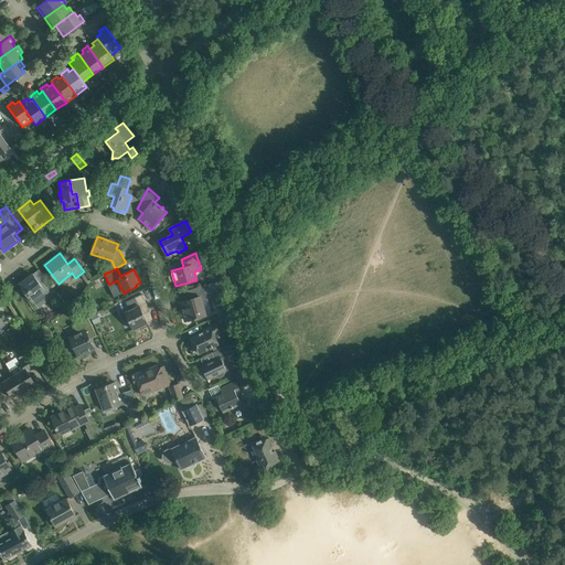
[(32,274),(19,285),(33,301),(38,308),(39,307),(57,292),(51,284),(43,275),(39,269),(32,274)]
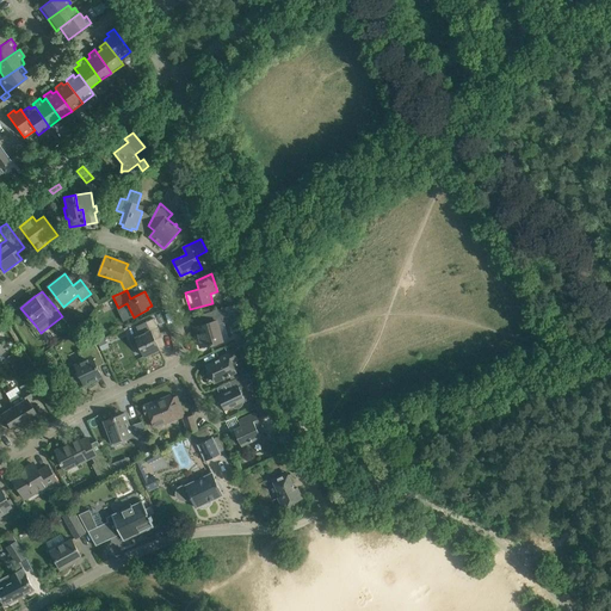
[(246,316),(242,304),(221,309),(199,315),(202,325),(195,327),(201,347),(210,344),(211,345),(214,345),(213,344),(223,340),(217,323),(224,321),(246,316)]
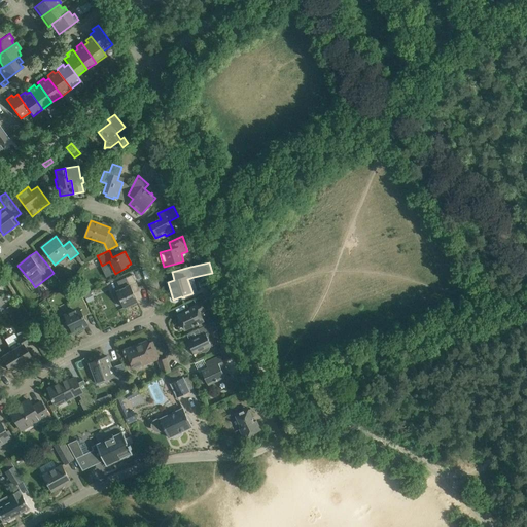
[(132,275),(126,278),(117,282),(120,289),(116,291),(125,308),(138,302),(132,290),(138,287),(132,275)]
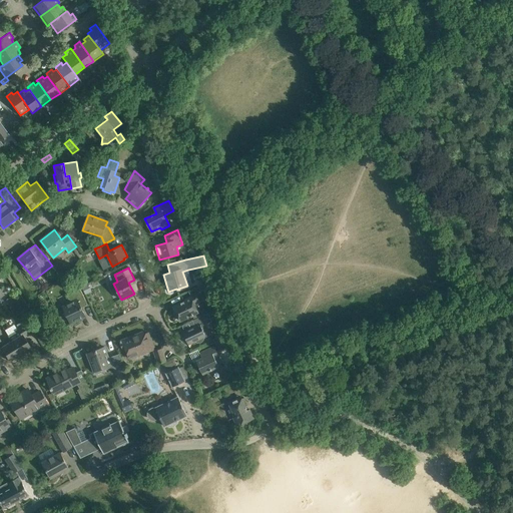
[(213,290),(210,282),(196,289),(200,296),(213,290)]
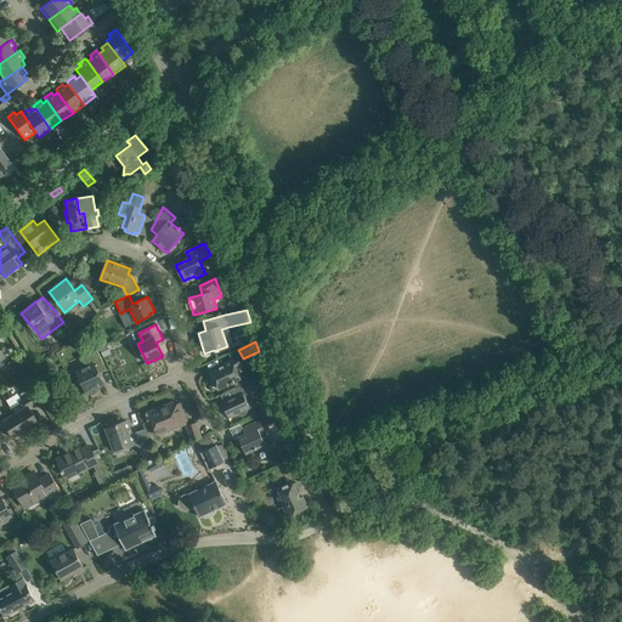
[(99,348),(100,349),(103,357),(109,354),(106,345),(99,348)]
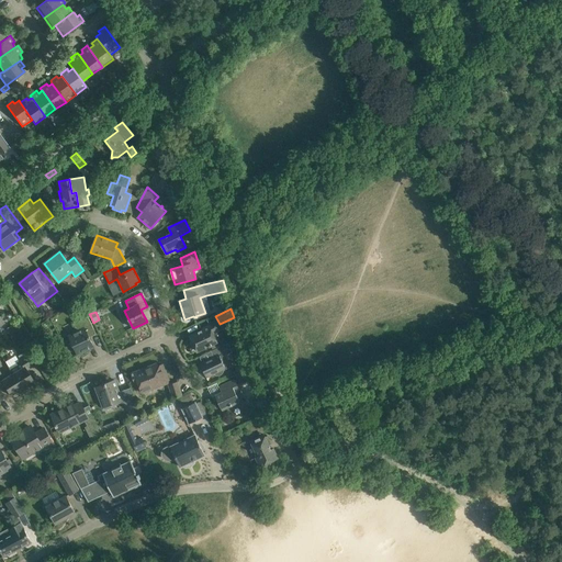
[(88,316),(72,324),(77,332),(69,336),(78,355),(93,347),(88,334),(94,330),(88,316)]
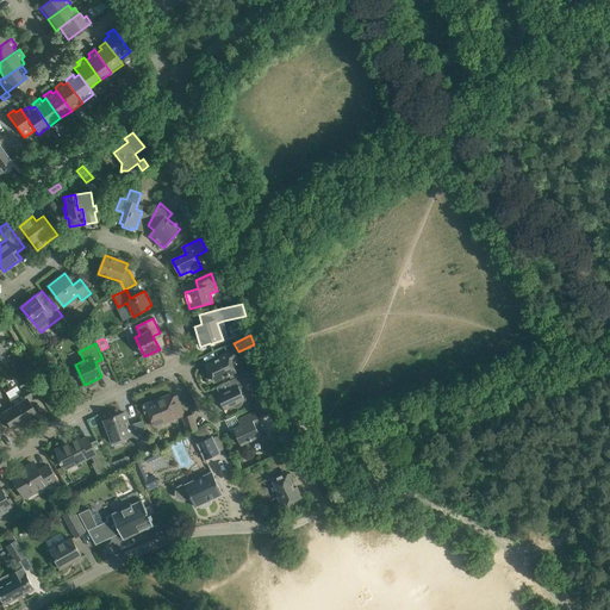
[(222,358),(206,365),(215,381),(226,375),(228,377),(230,375),(229,374),(236,372),(231,362),(237,359),(234,350),(221,356),(222,358)]
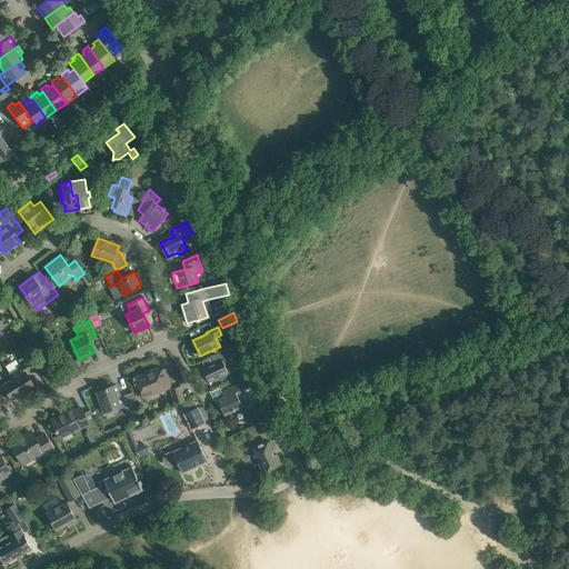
[(25,347),(19,335),(16,328),(7,332),(16,351),(25,347)]
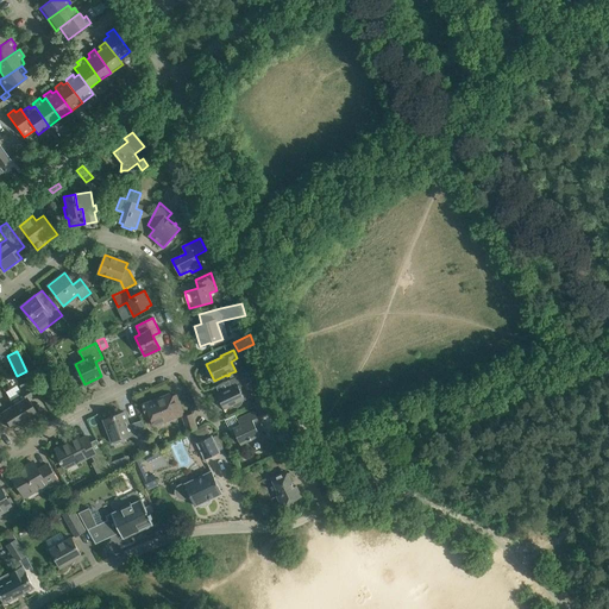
[(250,380),(246,371),(228,381),(232,387),(217,394),(224,409),(232,406),(234,407),(238,407),(240,406),(242,403),(243,401),(250,397),(243,383),(250,380)]
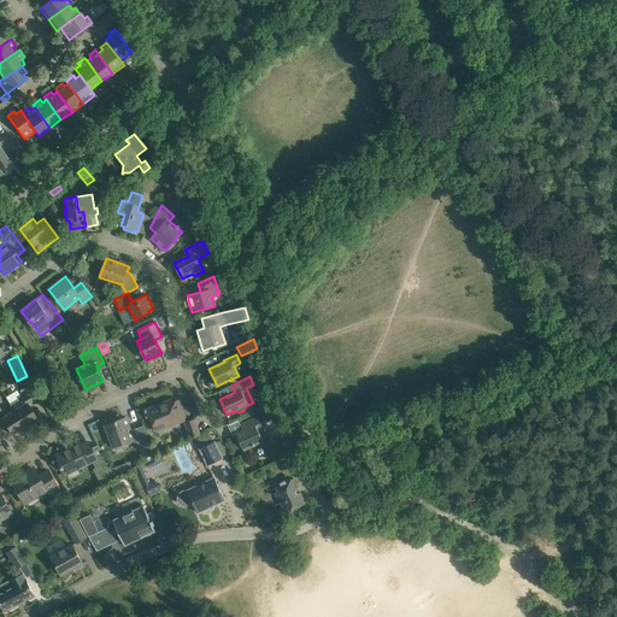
[(24,429),(30,425),(30,427),(37,422),(28,406),(36,401),(29,388),(19,394),(21,397),(9,404),(24,429)]
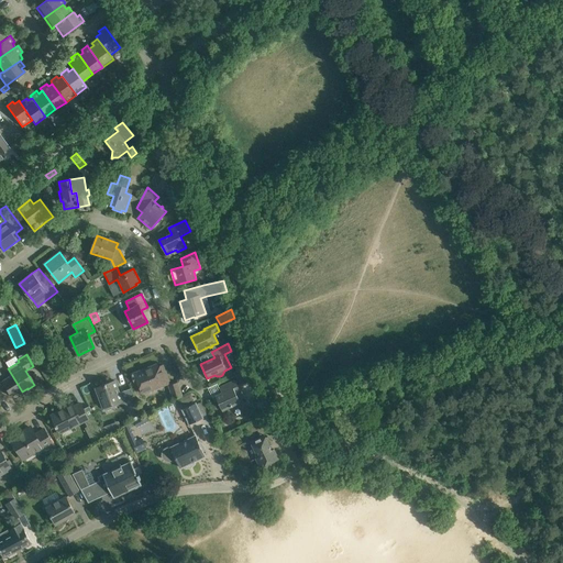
[(133,376),(136,384),(139,383),(143,394),(169,383),(163,366),(157,367),(156,364),(131,374),(132,376),(133,376)]
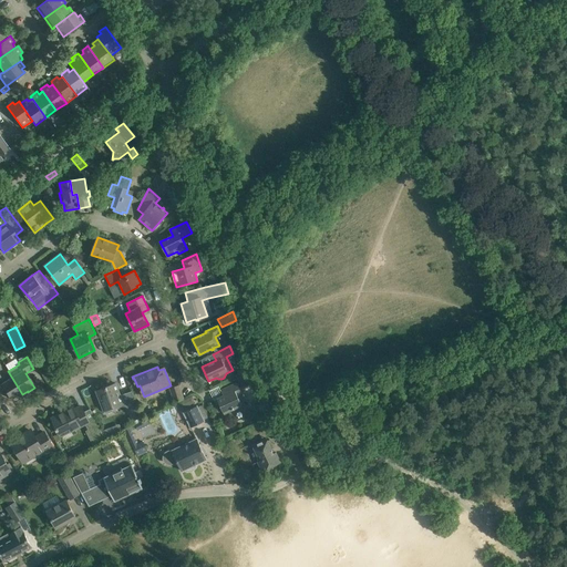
[(8,371),(11,377),(0,384),(10,399),(17,395),(18,398),(22,394),(8,371)]
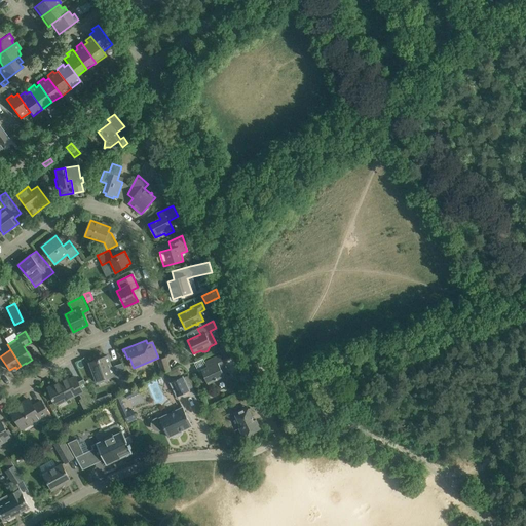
[(228,358),(237,353),(233,345),(224,349),(228,358)]
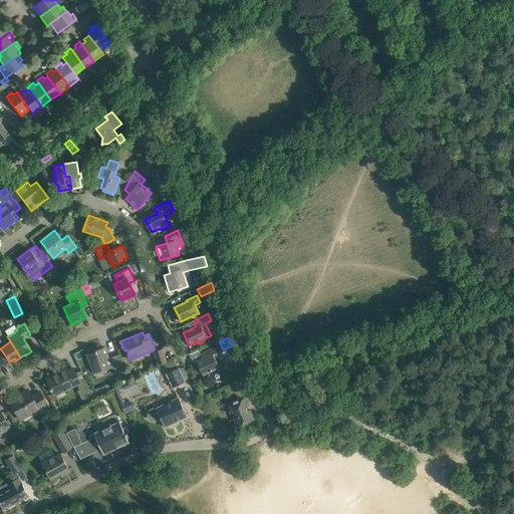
[(104,347),(87,354),(93,372),(106,367),(116,371),(114,364),(121,361),(118,354),(109,358),(104,347)]
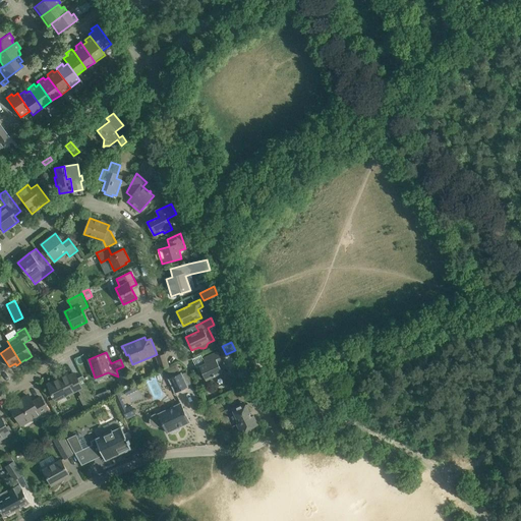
[(199,366),(206,381),(222,372),(216,359),(220,357),(218,352),(203,358),(205,363),(199,366)]
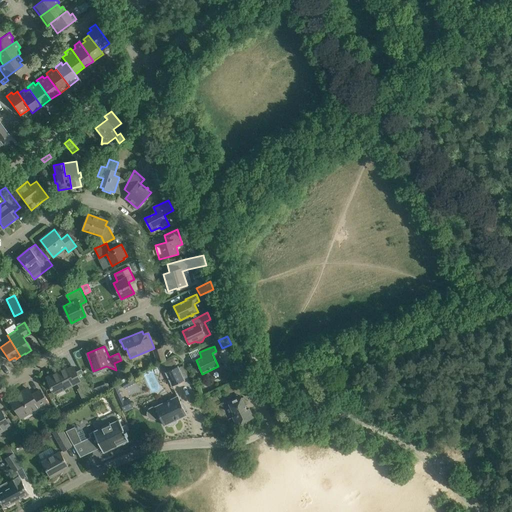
[(158,363),(165,360),(161,349),(154,351),(158,363)]
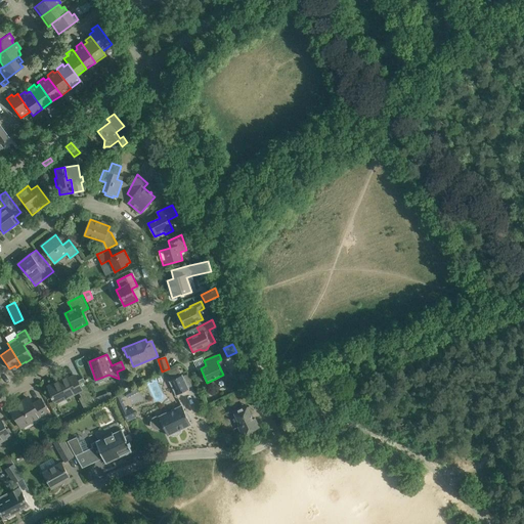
[(172,376),(180,372),(177,366),(170,369),(172,376)]
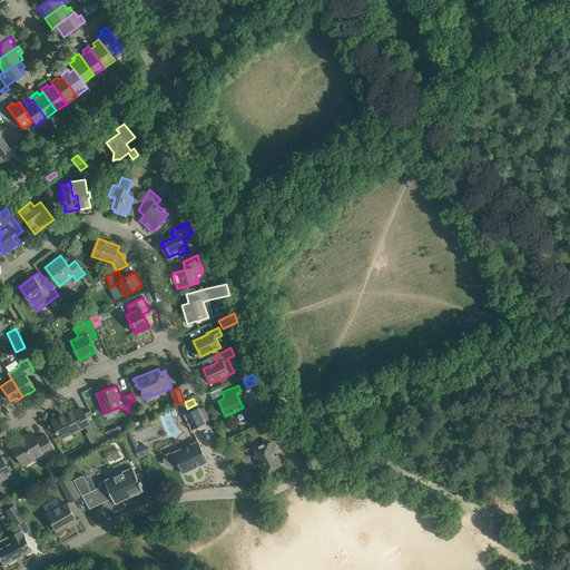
[(135,401),(127,404),(129,412),(134,422),(143,419),(135,401)]
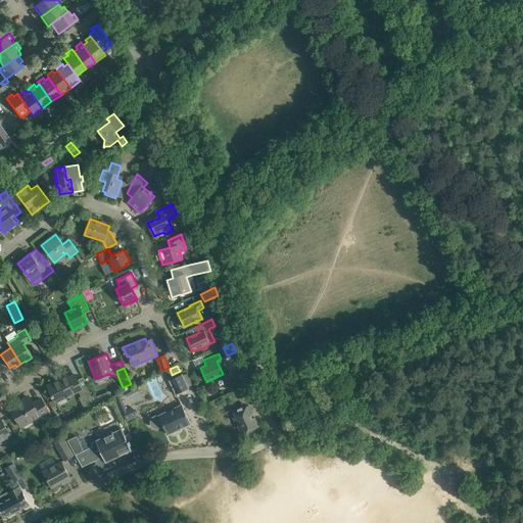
[(60,379),(48,386),(53,395),(51,396),(52,398),(54,397),(55,399),(64,394),(65,397),(79,391),(82,389),(84,393),(89,390),(84,378),(78,381),(75,375),(68,378),(67,376),(60,379)]
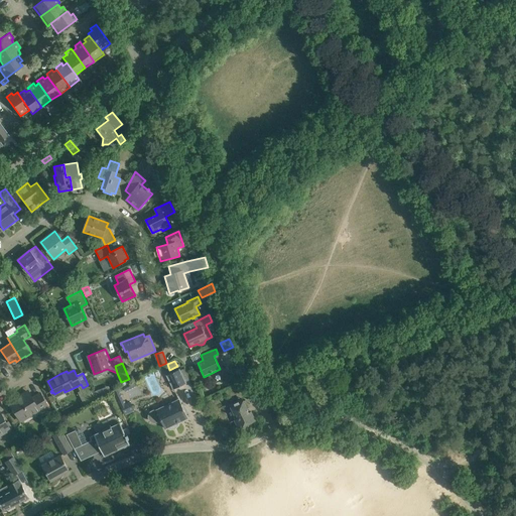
[(179,370),(167,375),(173,389),(185,383),(179,370)]
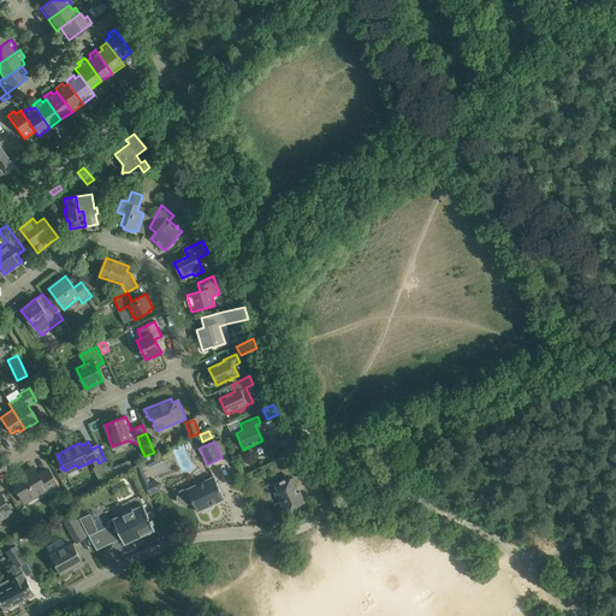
[(160,456),(149,462),(153,467),(164,462),(160,456)]
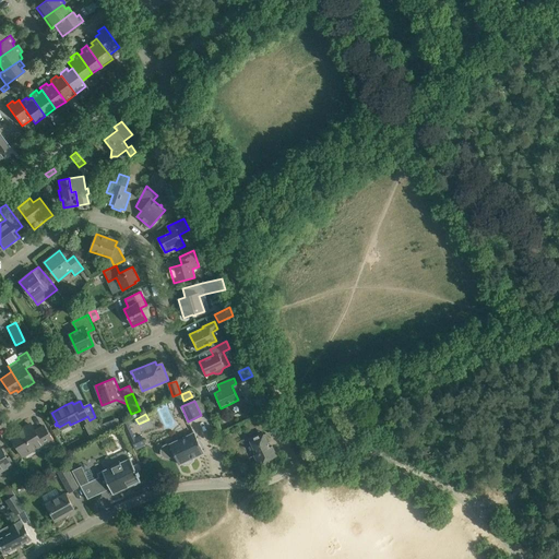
[(95,417),(90,420),(97,436),(104,432),(95,417)]
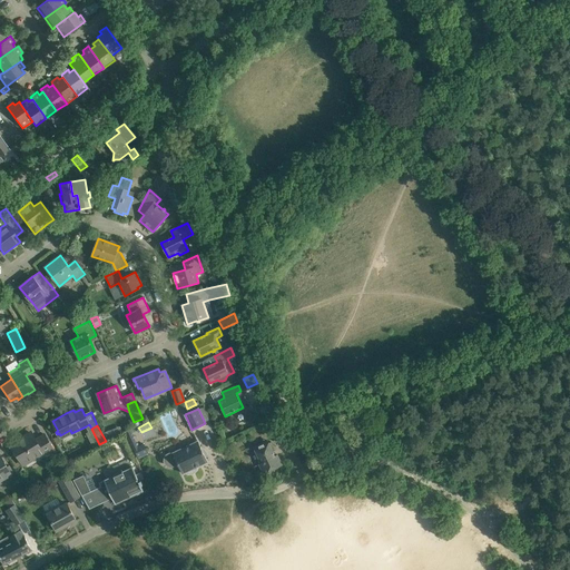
[(279,442),(288,438),(282,425),(271,431),(276,440),(278,439),(279,442)]
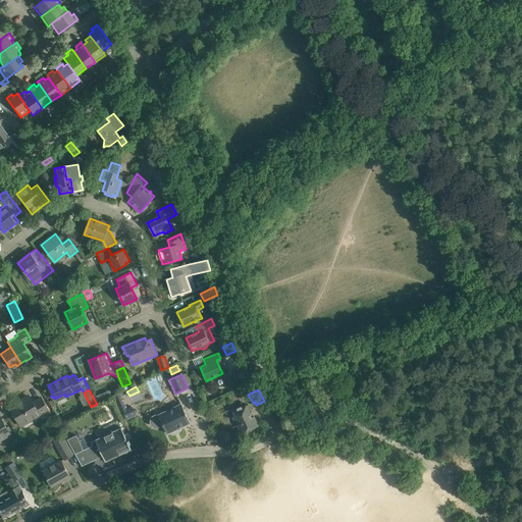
[(104,400),(102,394),(94,397),(96,402),(104,400)]
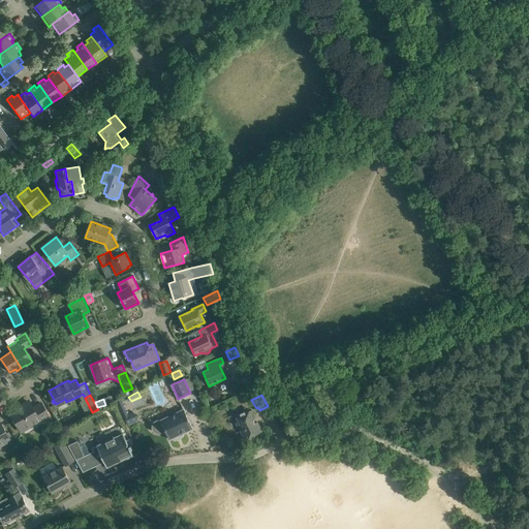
[(122,400),(118,402),(124,416),(128,414),(122,400)]
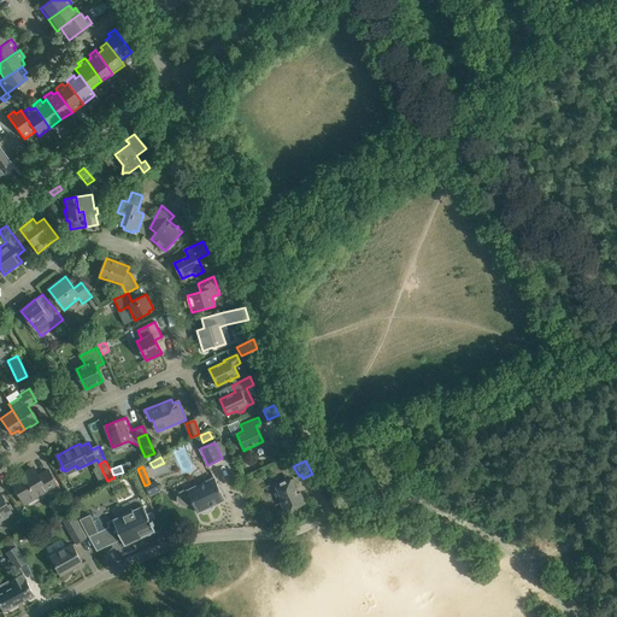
[(13,482),(19,493),(25,504),(43,493),(45,495),(58,487),(48,470),(39,475),(35,469),(13,482)]
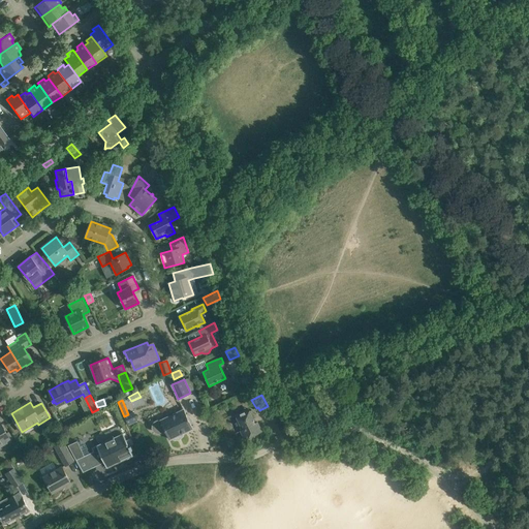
[(245,439),(247,438),(248,440),(255,437),(254,435),(261,431),(257,423),(255,424),(248,409),(236,415),(243,430),(241,431),(245,439)]
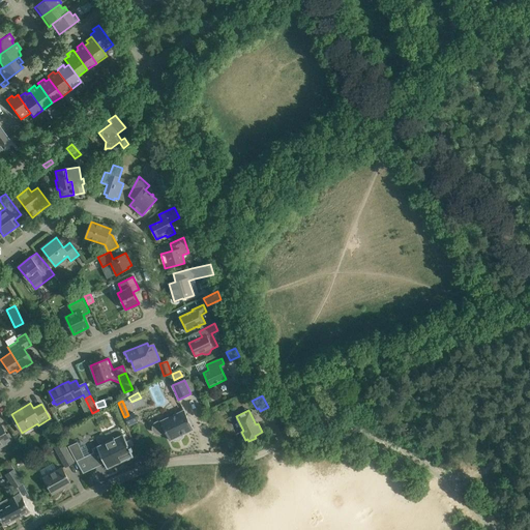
[(184,411),(160,421),(157,421),(154,423),(153,425),(152,429),(154,432),(156,434),(159,434),(163,433),(165,430),(170,440),(172,439),(176,440),(179,440),(181,437),(182,434),(193,430),(184,411)]
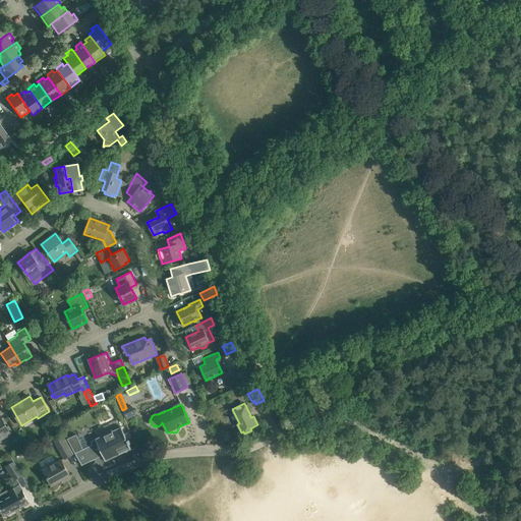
[(131,406),(126,408),(122,410),(125,418),(135,414),(131,406)]
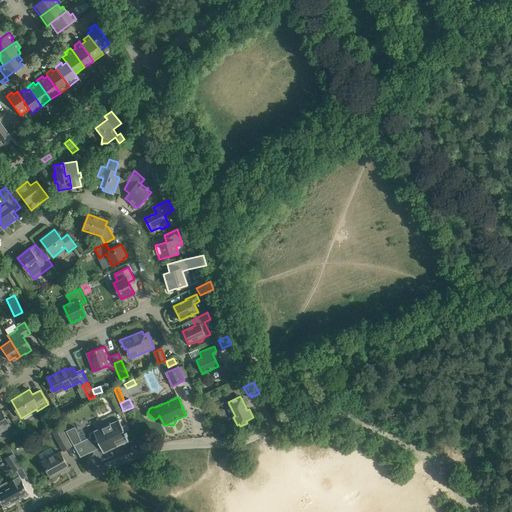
[(0,429),(1,429),(2,431),(10,426),(0,408),(0,429)]
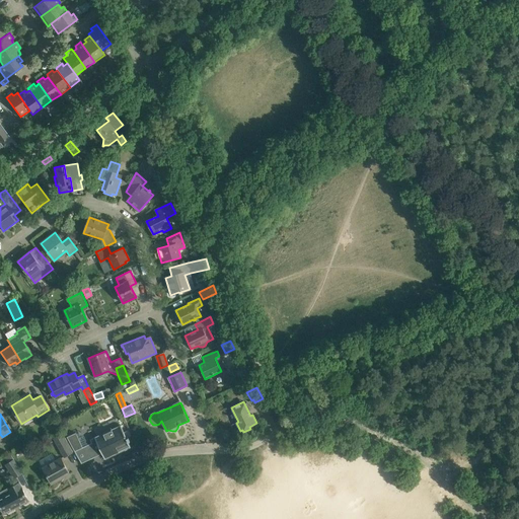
[(104,459),(110,456),(131,447),(129,442),(130,441),(129,438),(131,436),(128,430),(124,432),(120,425),(94,437),(90,439),(97,456),(102,454),(104,459)]
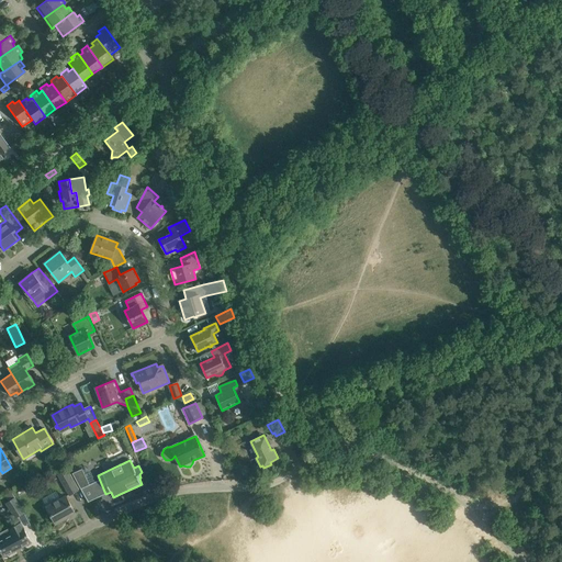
[(58,475),(69,495),(78,490),(67,471),(58,475)]
